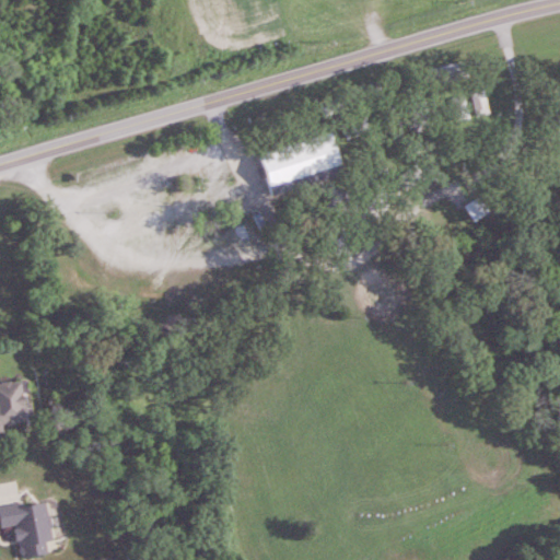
[(426,86),(467,79),(464,61),(422,70),(426,86)]
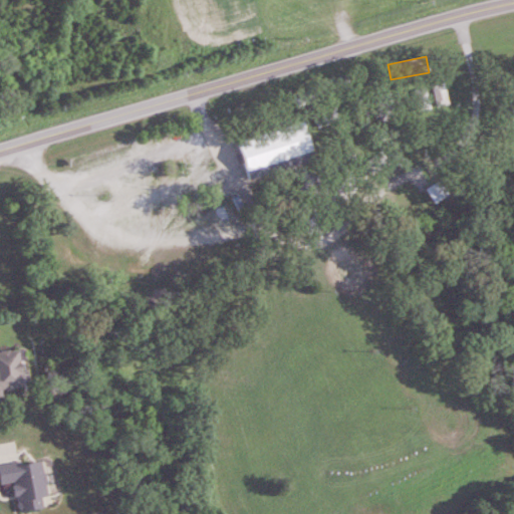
[(436,107),(448,104),(444,83),(432,85),(436,107)]
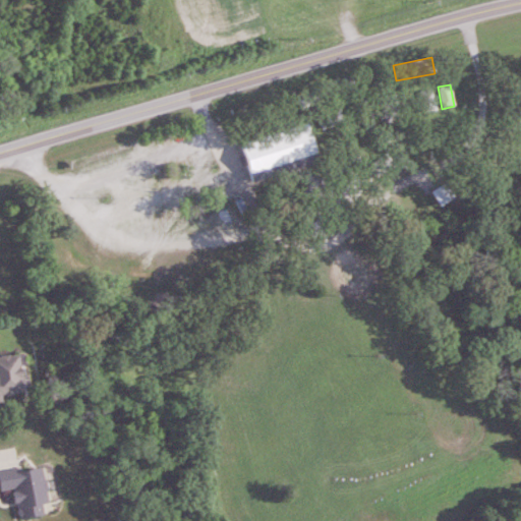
[(418,90),(422,113),(436,111),(431,88),(418,90)]
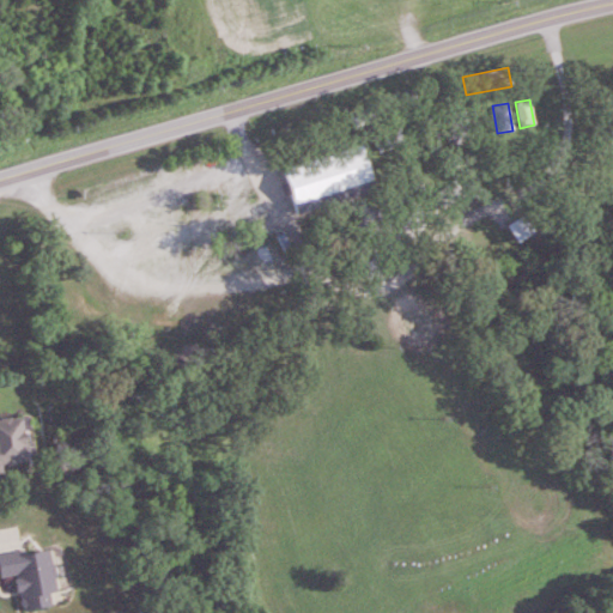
[(454,144),(473,138),(463,110),(444,117),(454,144)]
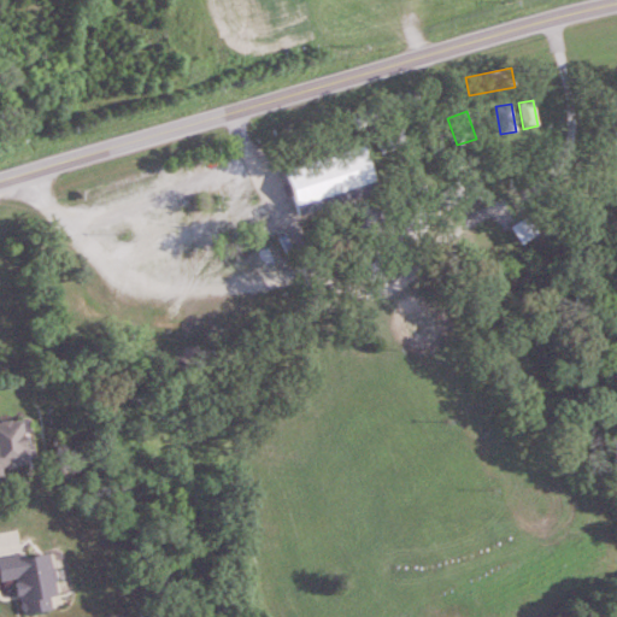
[(403,133),(378,137),(381,151),(405,146),(403,133)]
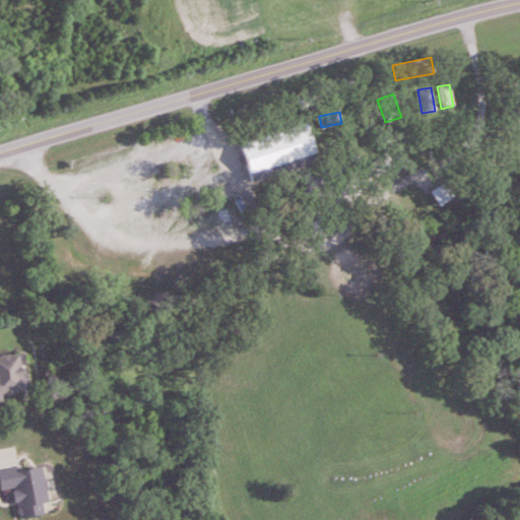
[(239,142),(248,180),(315,161),(305,124),(239,142)]
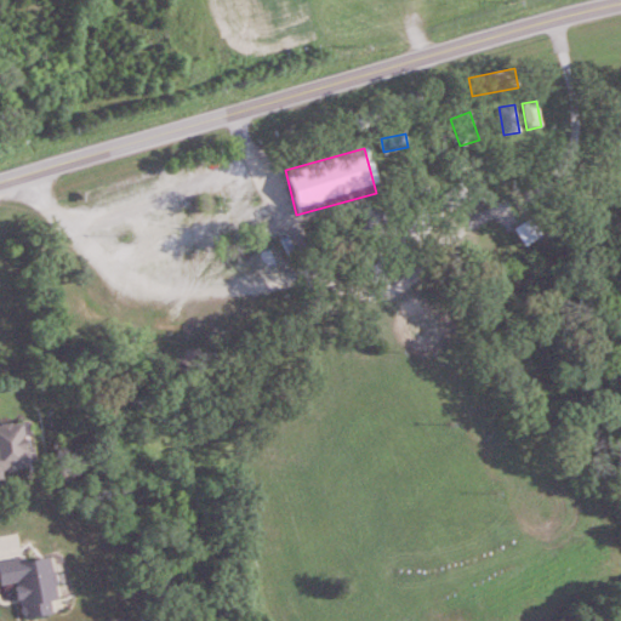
[(524,245),(541,233),(529,217),(512,229),(524,245)]
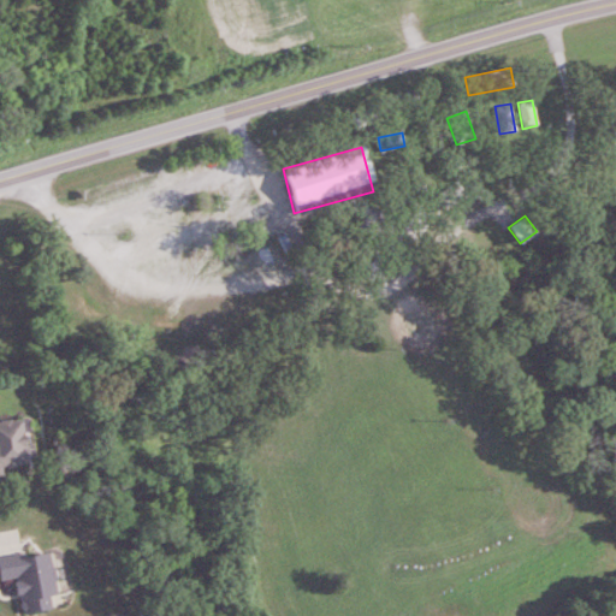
[(24,450),(34,449),(33,421),(0,422),(0,478),(1,478),(1,469),(24,469),(24,450)]
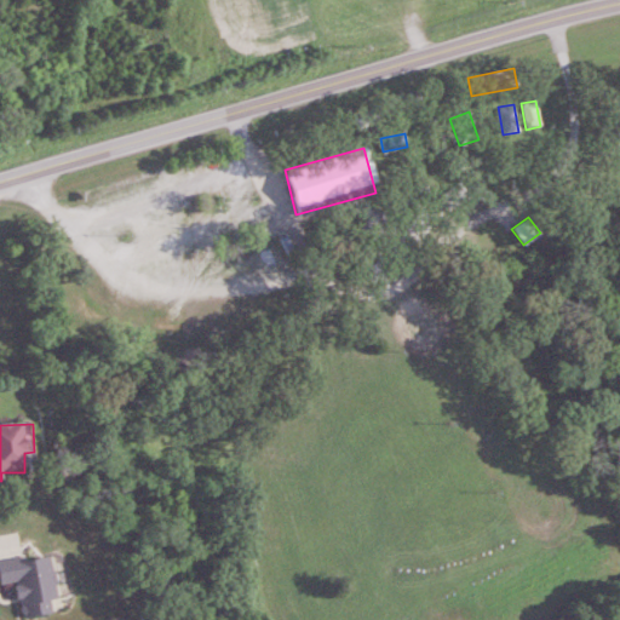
[(0,563),(0,585),(15,584),(19,619),(51,615),(49,602),(55,601),(49,557),(0,563)]
